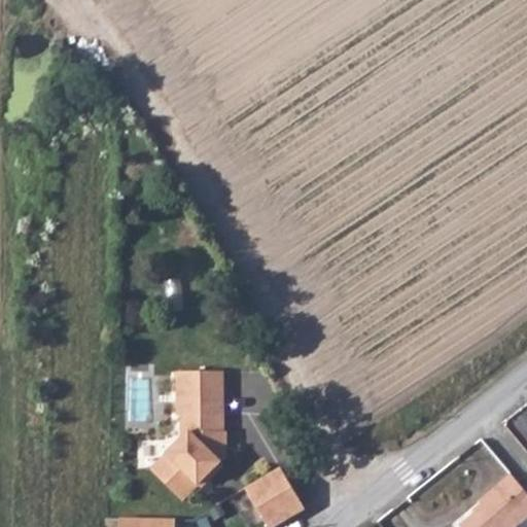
[(50,40),(50,55),(62,56),(62,40),(50,40)]
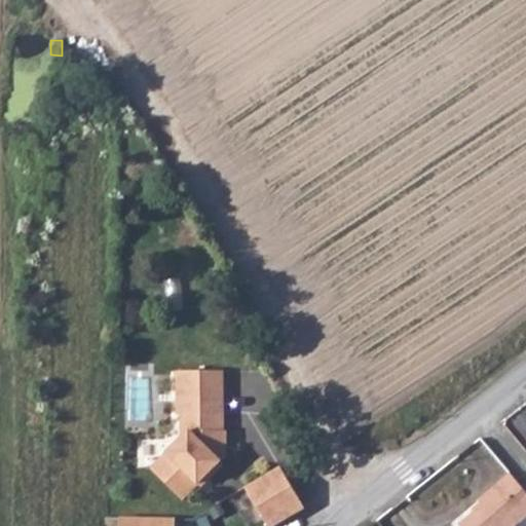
[(183,438),(152,467),(183,499),(207,476),(210,479),(224,463),(221,461),(226,456),(226,430),(224,430),(224,370),(178,370),(178,413),(183,414),(183,438)]
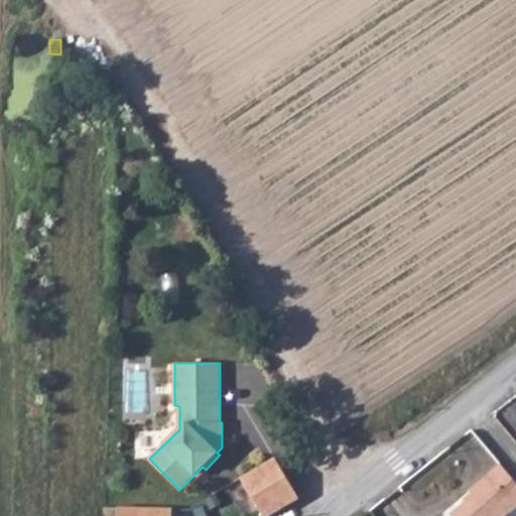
[(263,515),(270,515),(299,499),(275,459),(241,479),(263,515)]
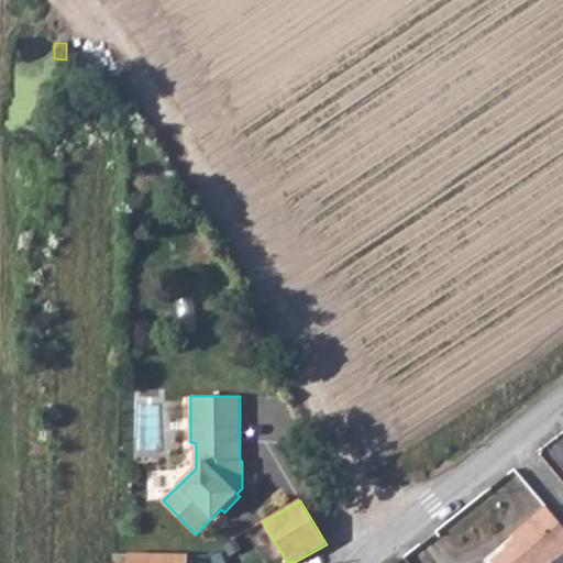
[(522,527),(552,562),(562,552),(562,525),(547,506),(522,527)]
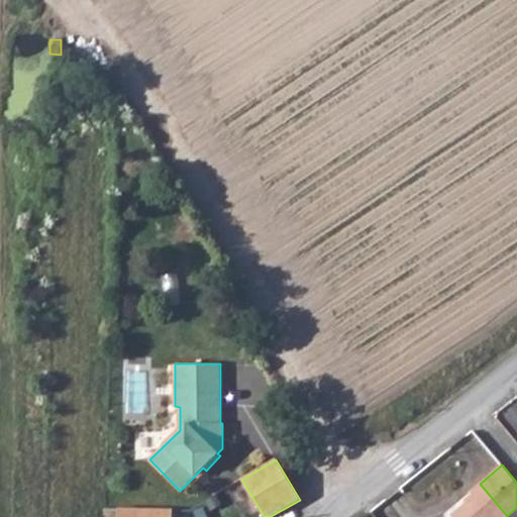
[(480,484),(473,490),(476,494),(453,514),(455,516),(505,516),(507,516),(480,484)]
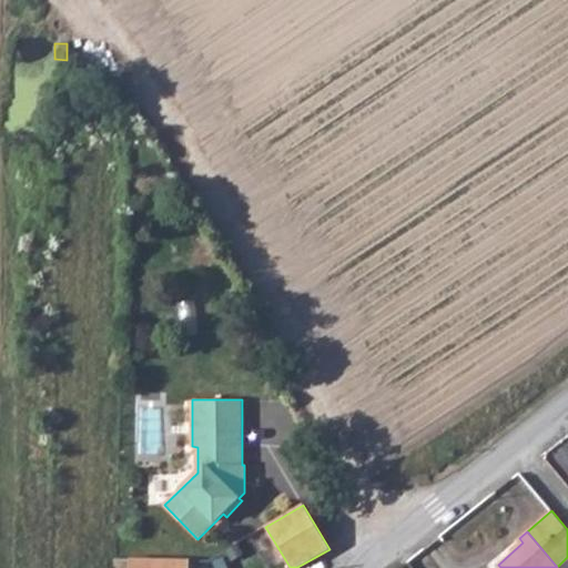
[(185,567),(185,563),(125,558),(125,567),(185,567)]
